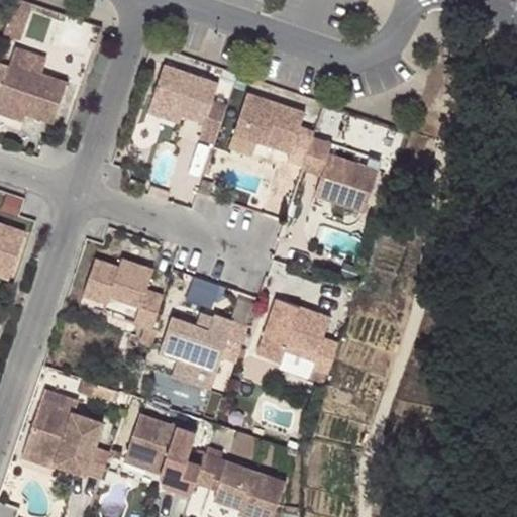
[(40,77),(44,66),(12,55),(8,67),(40,77)]
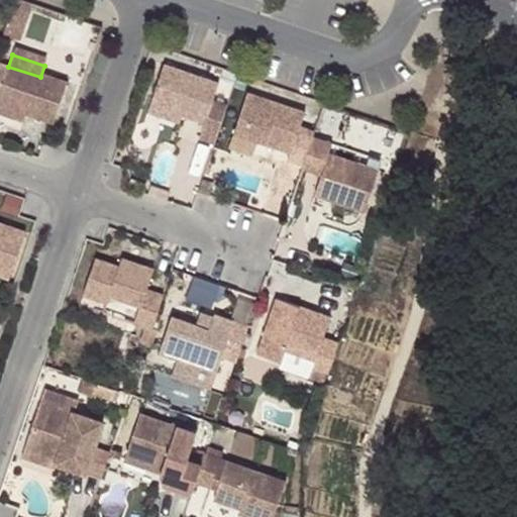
[(0,109),(25,118),(52,127),(66,86),(40,77),(8,67),(6,71),(0,68),(0,109)]
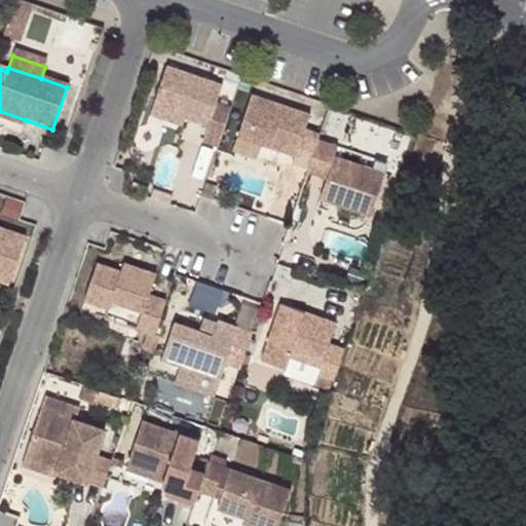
[(149,109),(182,120),(204,127),(199,143),(215,149),(228,110),(214,105),(219,87),(163,68),(149,109)]
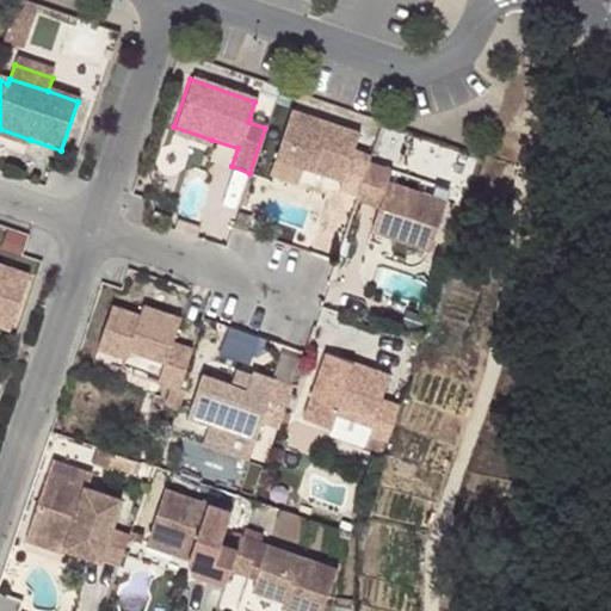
[(337,189),(356,196),(366,164),(370,156),(350,149),(356,133),(291,110),(275,159),(318,173),(340,181),(337,189)]
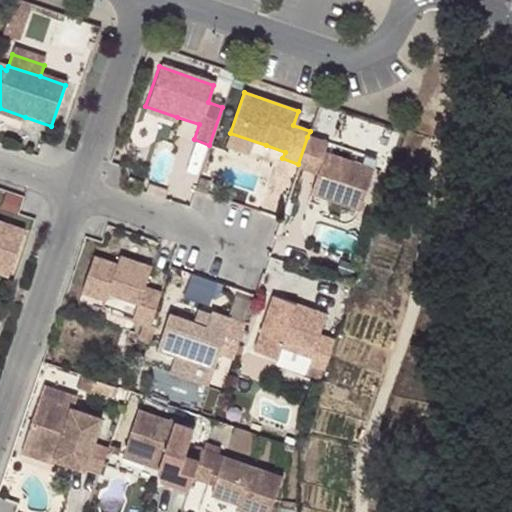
[(177,117),(145,106),(143,113),(175,124),(177,117)]
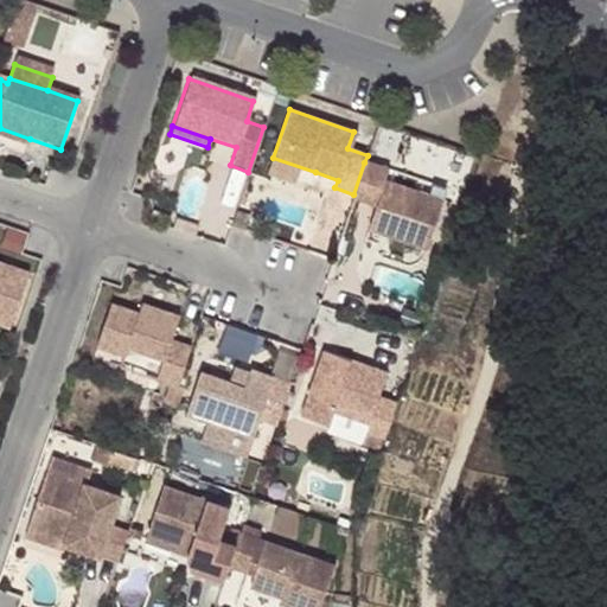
[(0,139),(26,148),(30,139),(0,128),(0,139)]
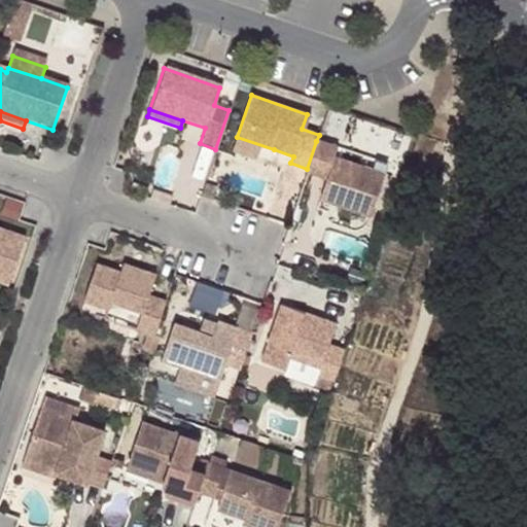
[(274,149),(237,137),(232,151),(269,164),(274,149)]
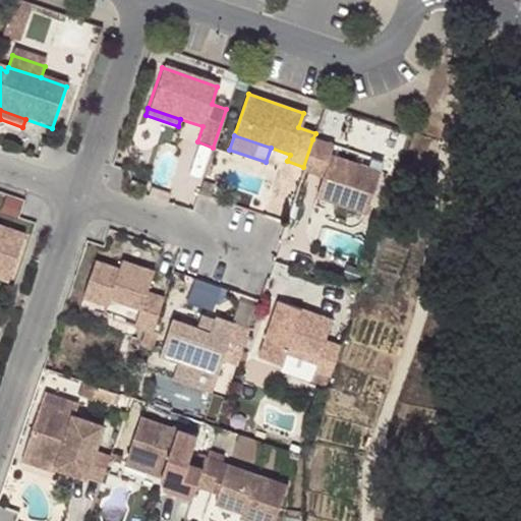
[(303,167),(302,170),(322,176),(314,200),(363,217),(378,172),(329,156),(333,146),(312,139),(303,167)]
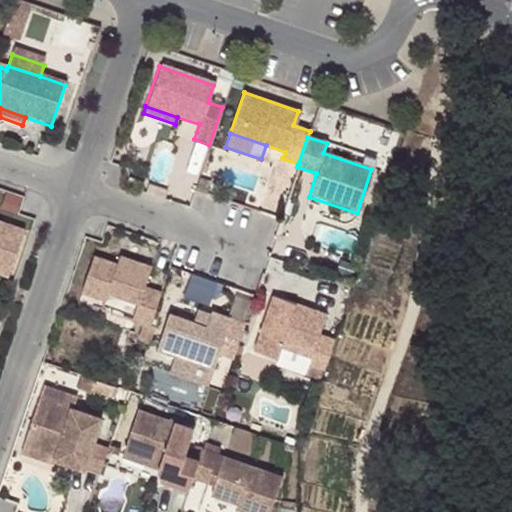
[(211,181),(198,177),(194,190),(206,194),(211,181)]
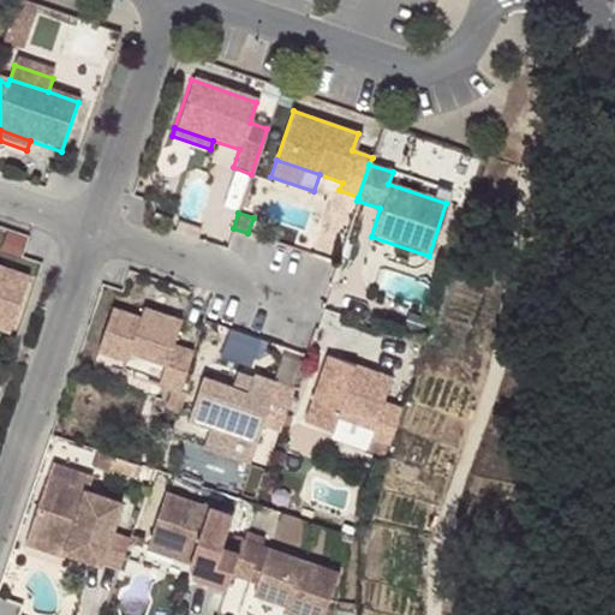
[(0,326),(10,330),(29,274),(0,264),(0,326)]
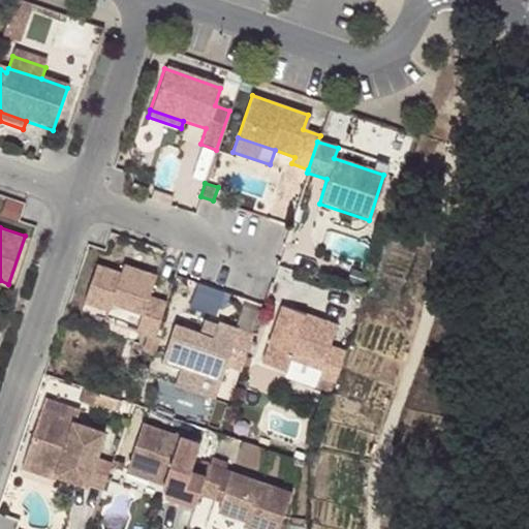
[(153,335),(164,301),(147,294),(154,274),(121,262),(118,272),(94,263),(82,300),(105,308),(106,303),(137,313),(132,330),(152,337),(153,335)]
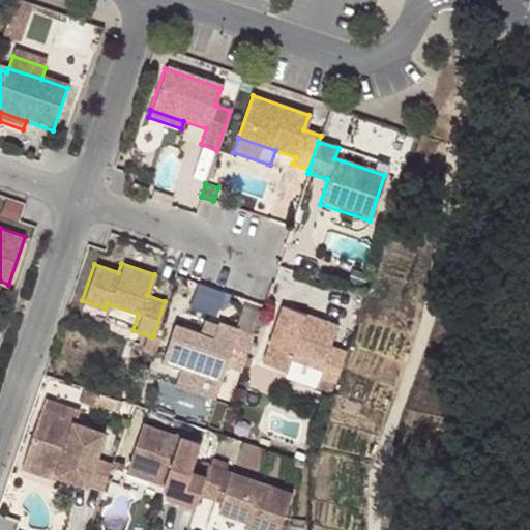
[(288,359),(291,350),(323,361),(320,371),(318,377),(320,378),(335,383),(346,352),(329,346),(336,324),(280,305),(261,362),(284,370),(288,359)]
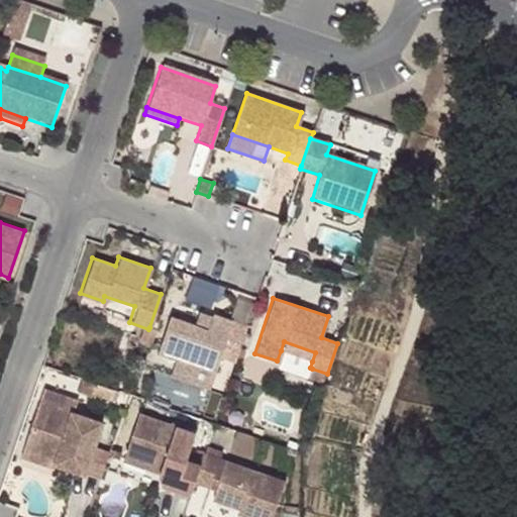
[(198,311),(194,323),(206,327),(210,315),(198,311)]
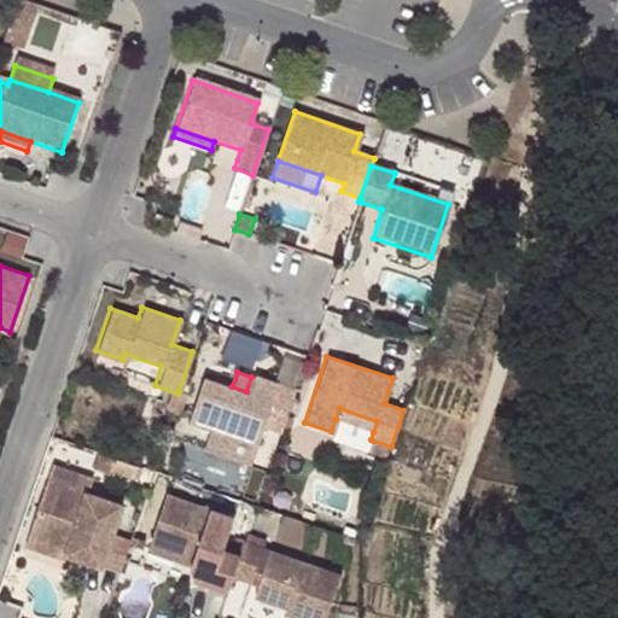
[(202,375),(186,421),(208,429),(209,429),(237,438),(254,444),(260,425),(280,431),(295,389),(251,374),(251,377),(246,391),(232,386),(202,375)]
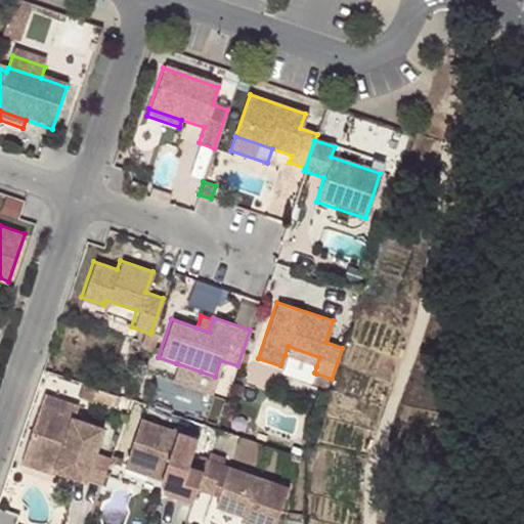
[(158,334),(151,332),(150,334),(145,348),(151,350),(158,334)]
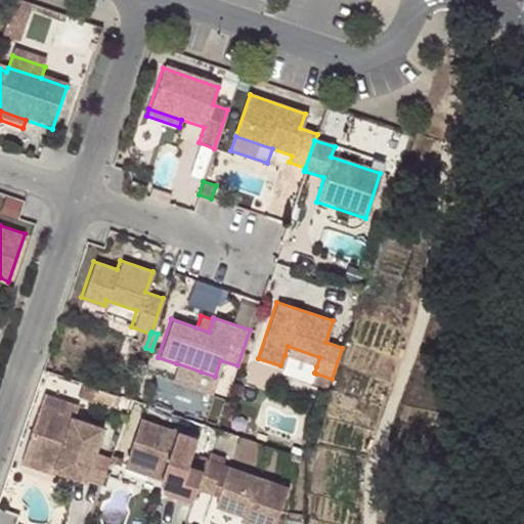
[(285,355),(316,366),(319,357),(288,346),(285,355)]
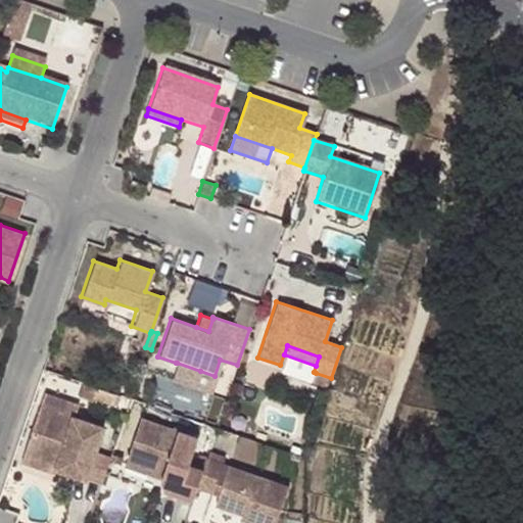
[(171,380),(194,388),(200,371),(177,363),(176,363),(171,380)]
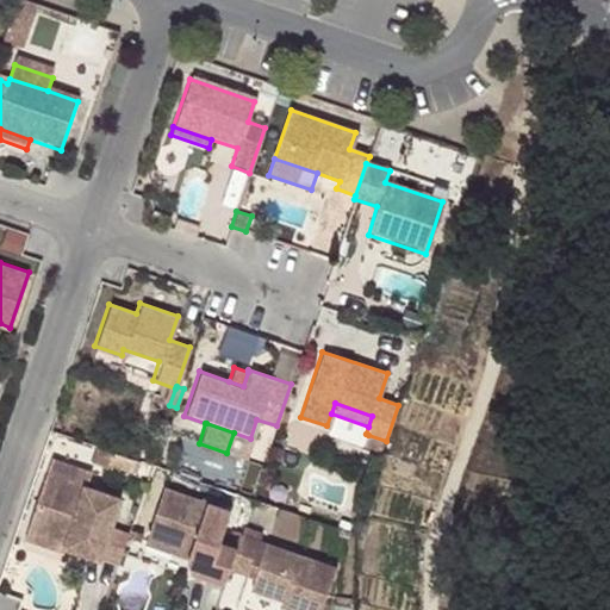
[(386,441),(368,435),(365,447),(383,453),(386,441)]
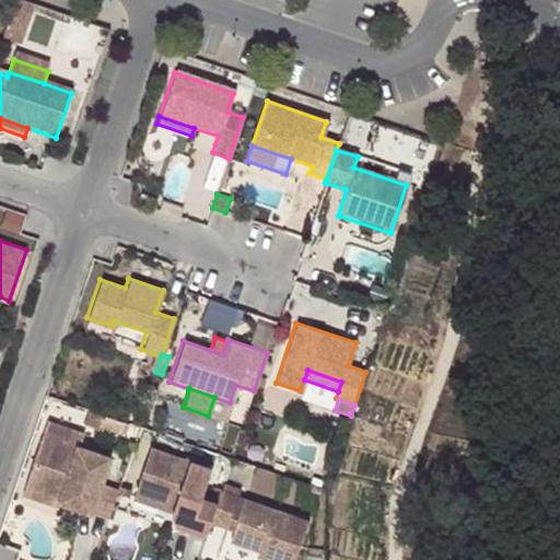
[(117,432),(121,420),(89,409),(83,422),(97,428),(97,426),(117,432)]
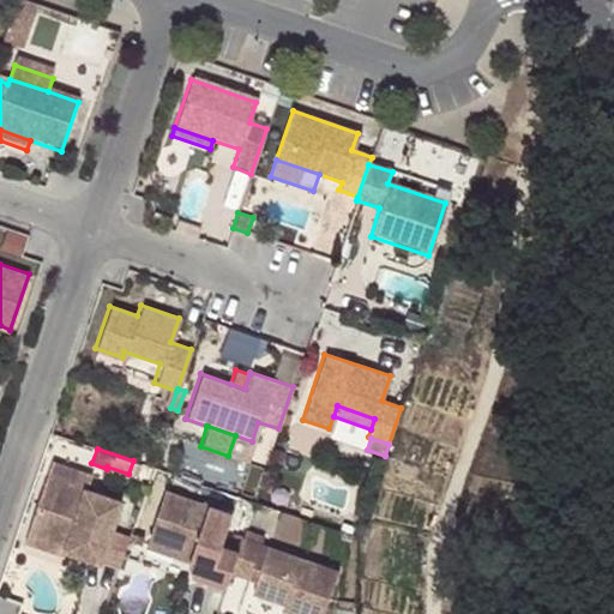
[(91,471),(50,458),(46,473),(85,487),(91,471)]
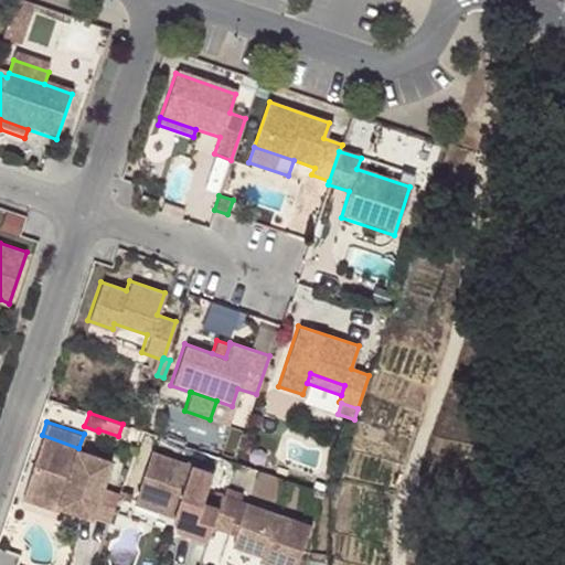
[(100,488),(110,458),(78,448),(42,435),(24,488),(56,498),(55,503),(92,515),(100,488)]
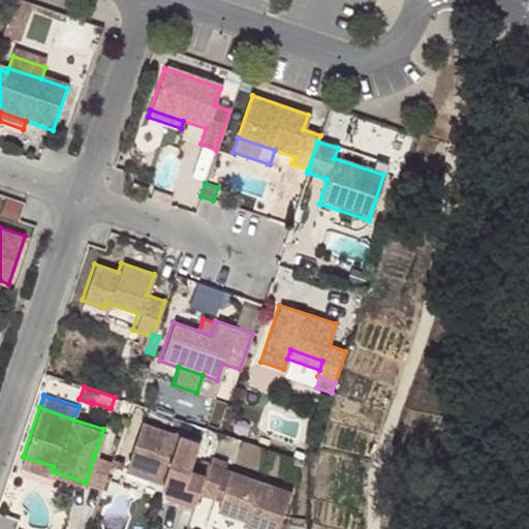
[(127,464),(165,477),(181,483),(177,496),(195,502),(198,492),(205,473),(188,468),(197,440),(141,422),(127,464)]
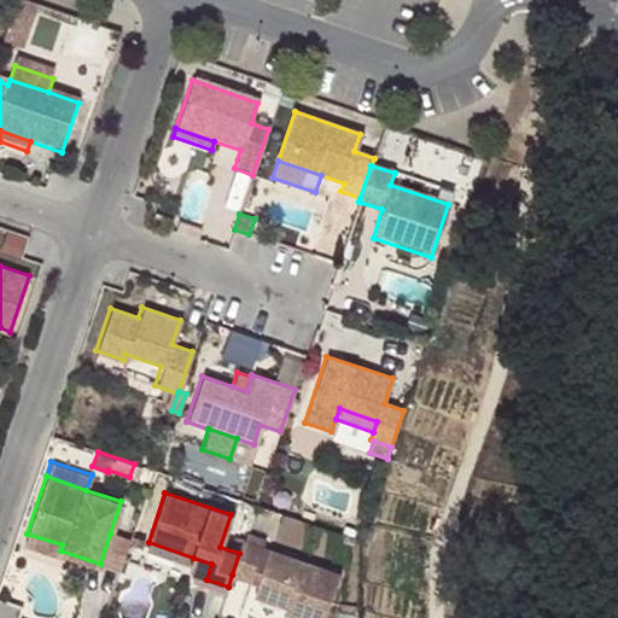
[(23,543),(58,555),(60,551),(62,544),(27,534),(23,543)]
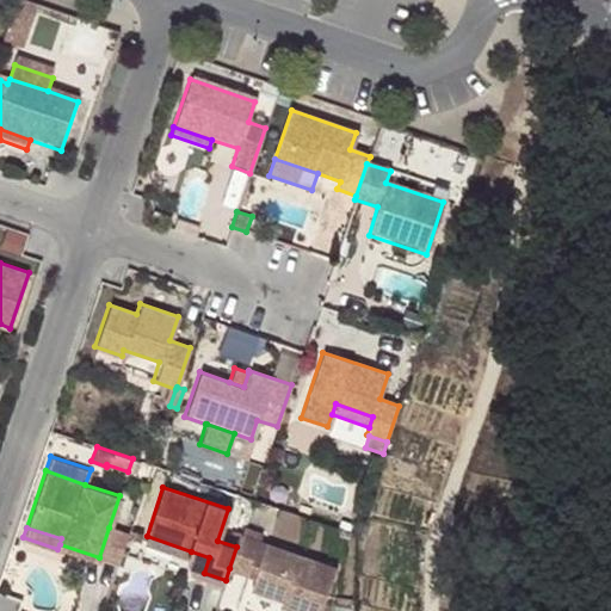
[(117,563),(127,534),(109,528),(99,557),(117,563)]
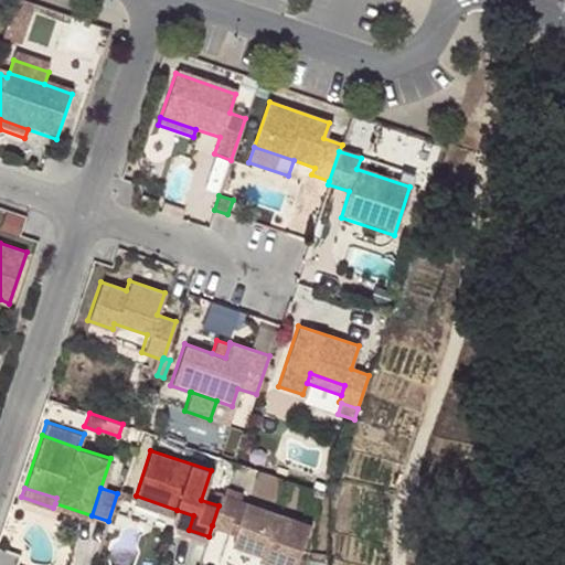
[(212,525),(227,530),(237,499),(223,494),(219,505),(212,525)]
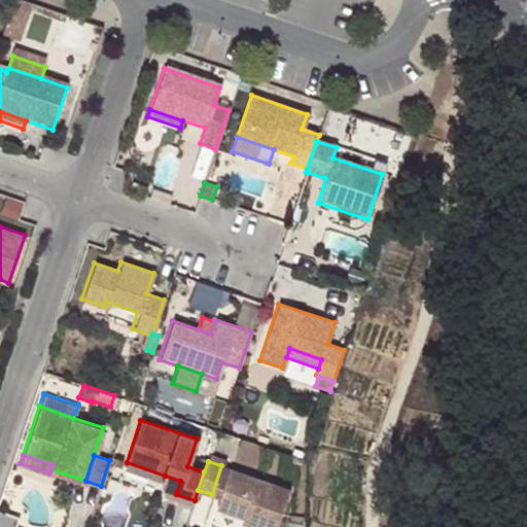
[(163,482),(165,476),(127,462),(125,469),(163,482)]
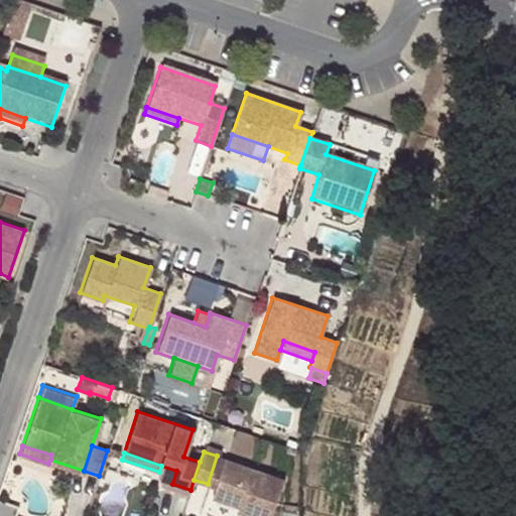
[(208,484),(215,487),(225,459),(217,456),(208,484)]
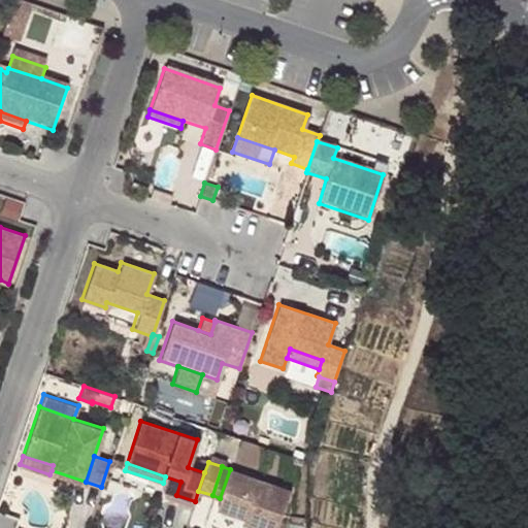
[(275,527),(289,490),(230,469),(220,498),(216,509),(243,519),(241,524),(254,527),(275,527)]
